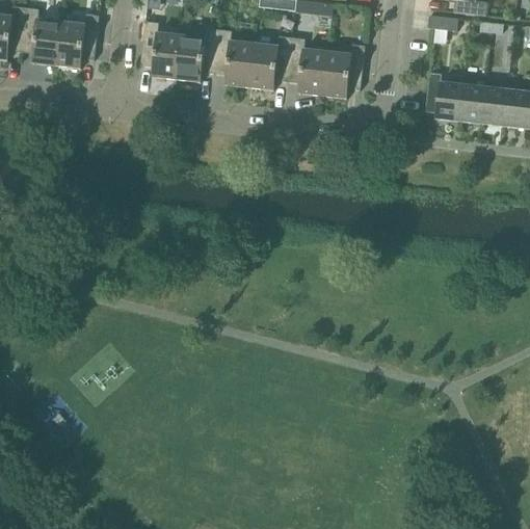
[(259,0),(258,8),(272,9),(273,0),(259,0)]
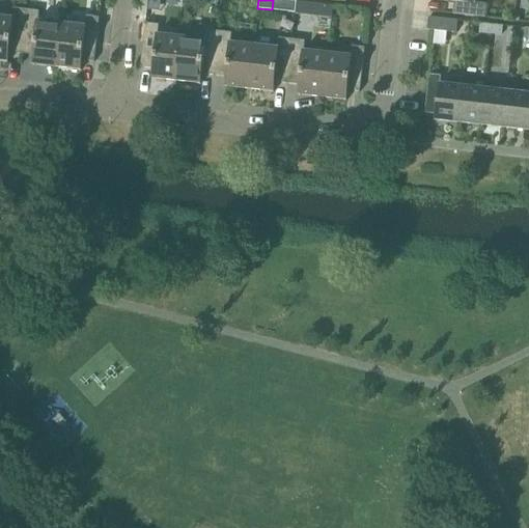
[(306,11),(307,0),(296,0),(295,10),(306,11)]
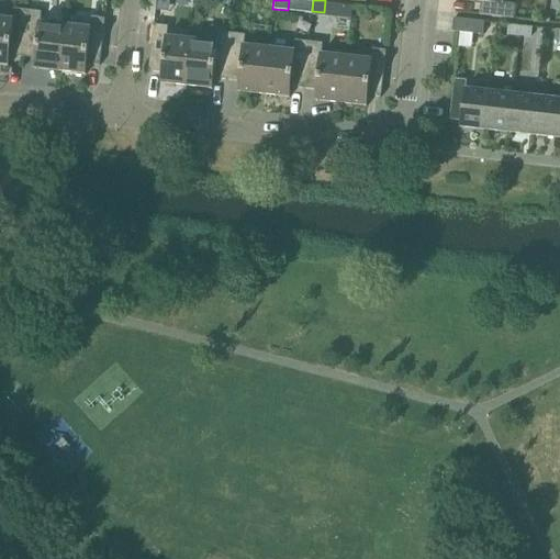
[(480,0),(478,11),(512,15),(514,1),(500,0),(480,0)]
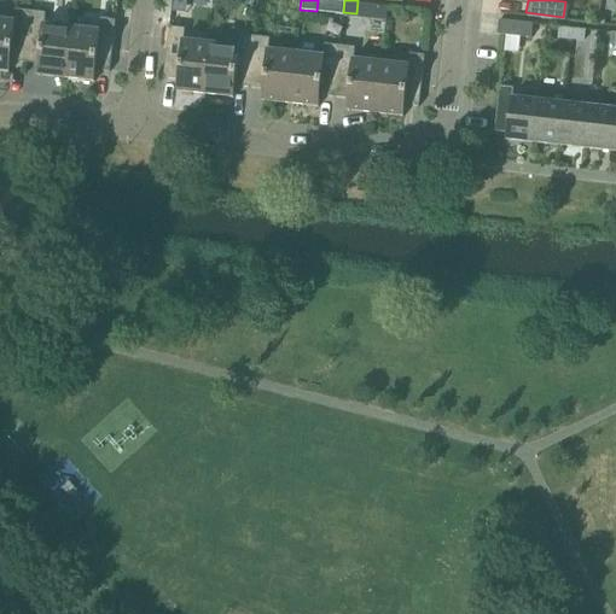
[(10,58),(23,59),(29,7),(13,6),(12,18),(0,16),(0,68),(9,69),(10,58)]
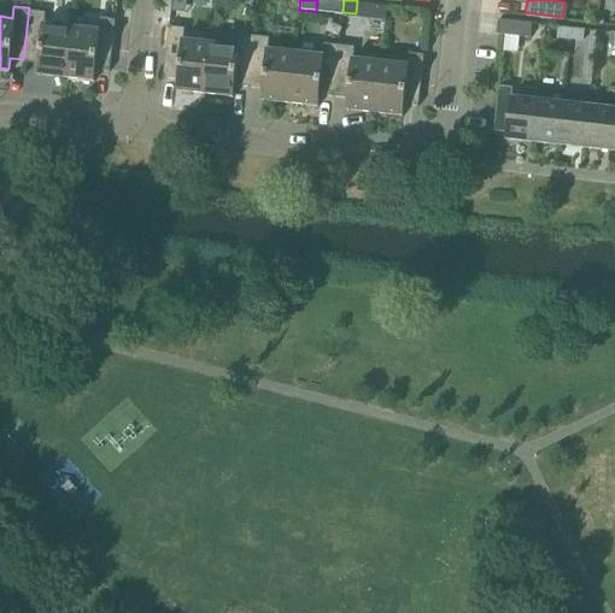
[(36,72),(64,75),(70,24),(44,21),(45,10),(29,7),(23,59),(37,60),(36,72)]
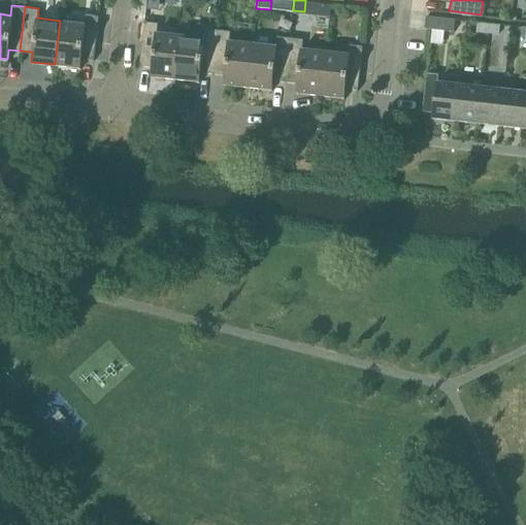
[(60,21),(55,64),(79,67),(80,58),(93,59),(98,14),(85,13),(84,23),(60,21)]
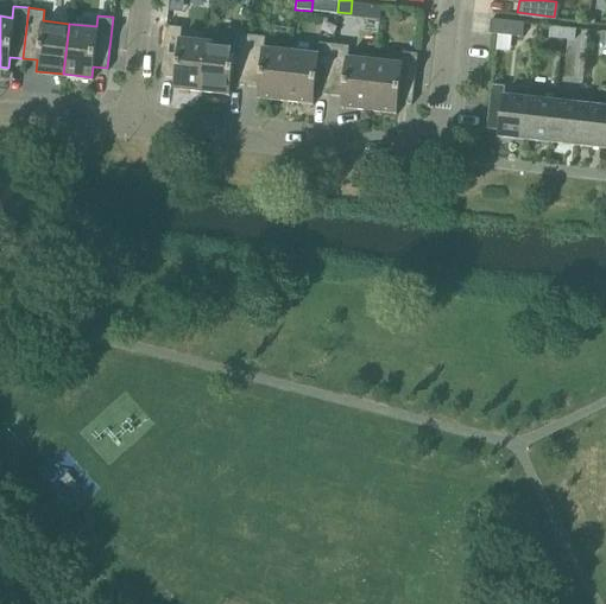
[(488,31),(522,35),(523,20),(490,17),(488,31)]
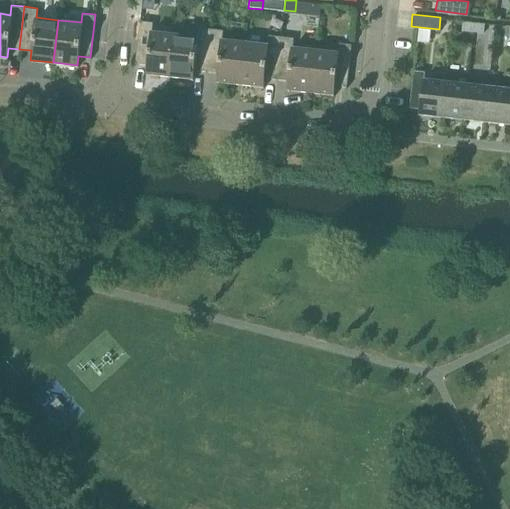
[(145,73),(169,76),(174,33),(151,31),(152,21),(139,19),(134,62),(146,63),(145,73)]
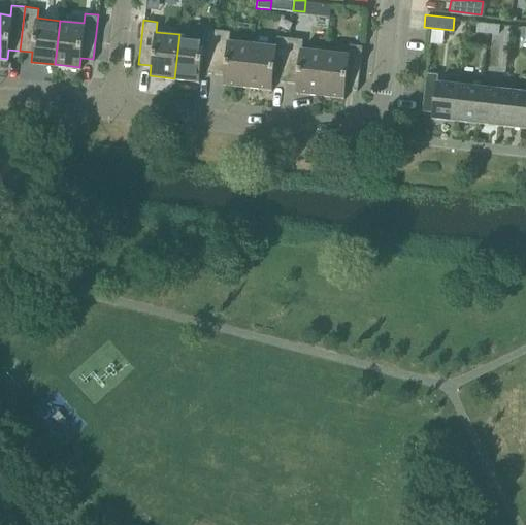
[(475,29),(487,30),(488,21),(477,20),(475,29)]
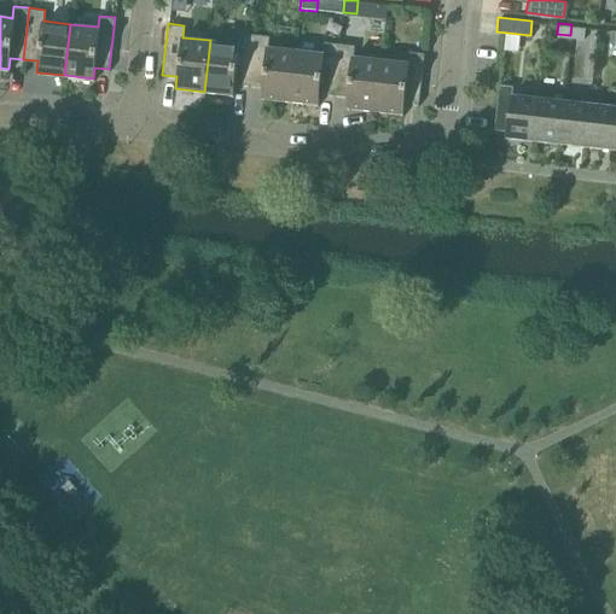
[(571,24),(570,35),(582,36),(583,27),(571,24)]
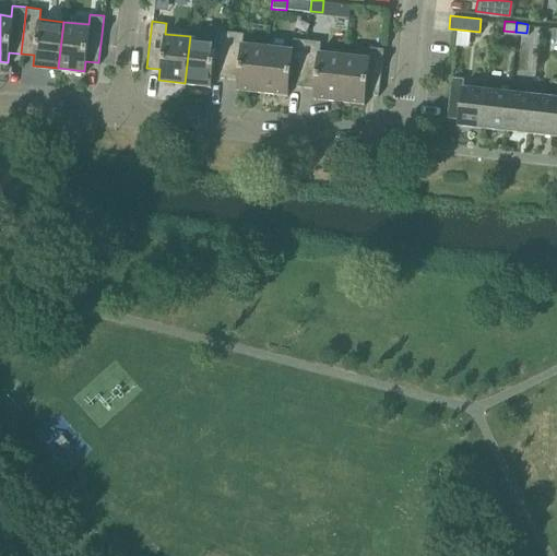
[(212,75),(224,77),(229,30),(215,28),(214,39),(190,36),(185,83),(210,85),(212,75)]
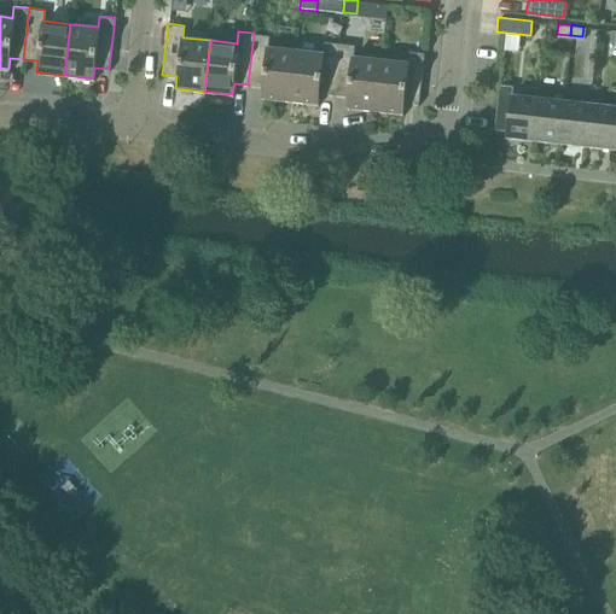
[(260,98),(289,100),(295,50),(267,46),(269,35),(254,33),(248,85),(262,86),(260,98)]
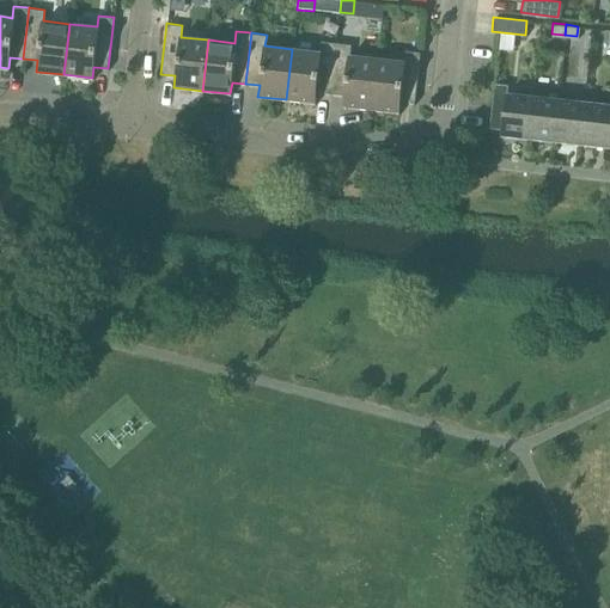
[(316,91),(329,93),(335,42),(319,41),(318,51),(292,49),(286,99),(315,103),(316,91)]
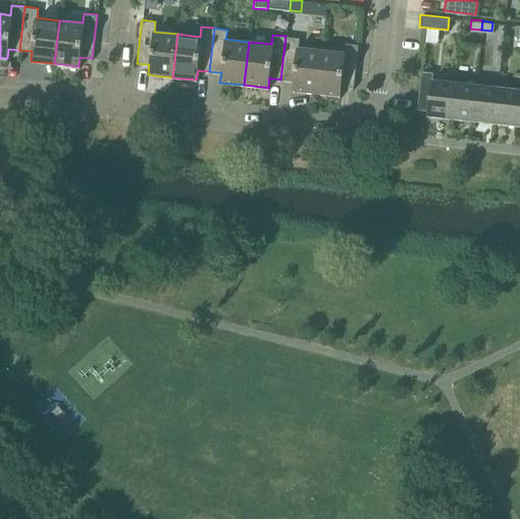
[(292,91),(315,93),(320,50),(298,47),(299,37),(286,36),(280,80),(293,81),(292,91)]
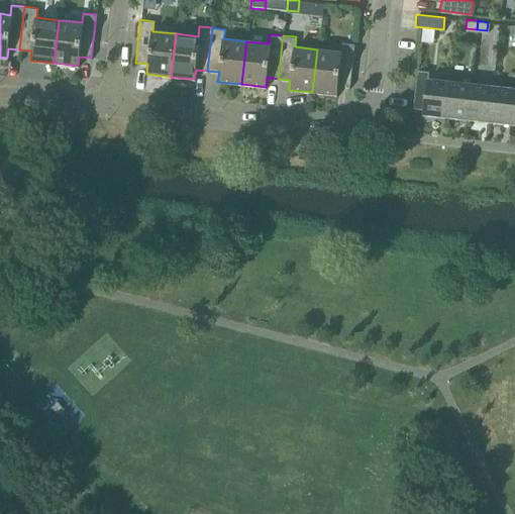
[(317,49),(312,92),(336,95),(337,85),(349,87),(354,43),(341,41),(340,52),(317,49)]
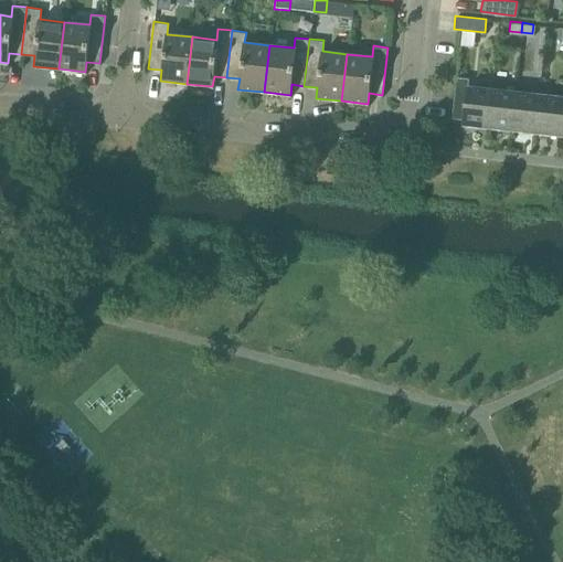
[(461,125),(486,127),(490,89),(467,86),(468,77),(456,76),(452,117),(463,118),(461,125)]
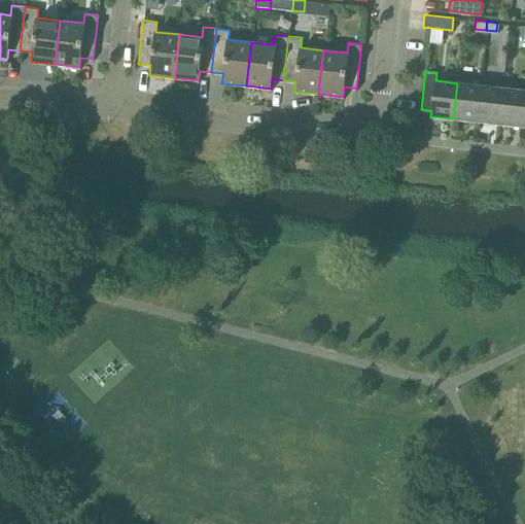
[(453,118),(476,121),(481,77),(458,75),(457,83),(453,118)]
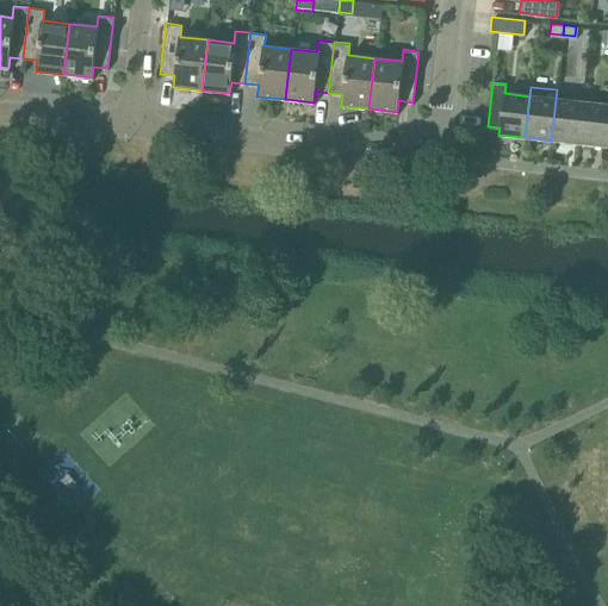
[(551,141),(576,143),(581,101),(582,92),(557,89),(551,141)]
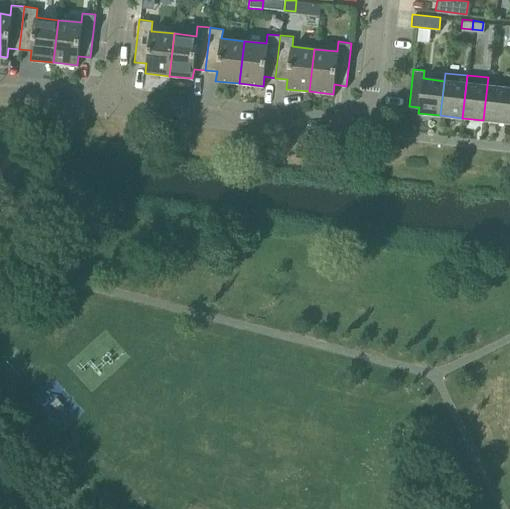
[(483,120),(505,123),(509,88),(487,85),(483,120)]
